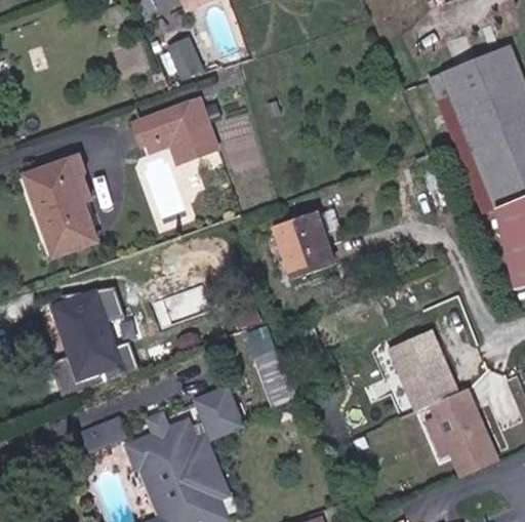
[(524,55),(517,32),(437,62),(444,80),(453,77),(490,191),(494,201),(524,188),(524,55)]
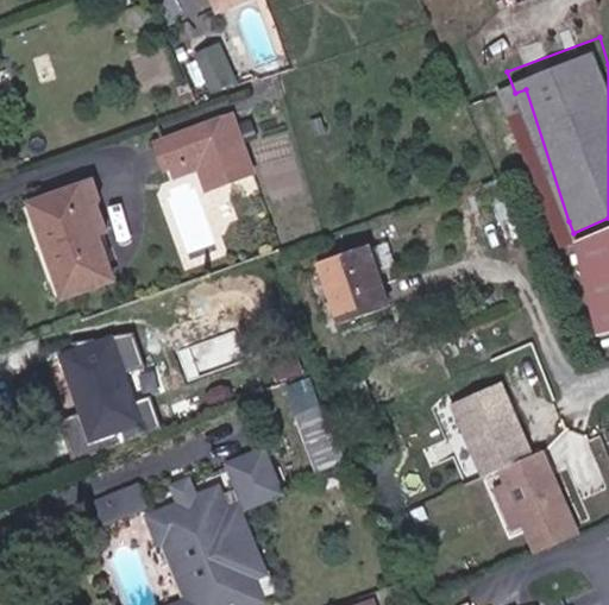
[(209,100),(243,83),(224,45),(190,63),(209,100)]
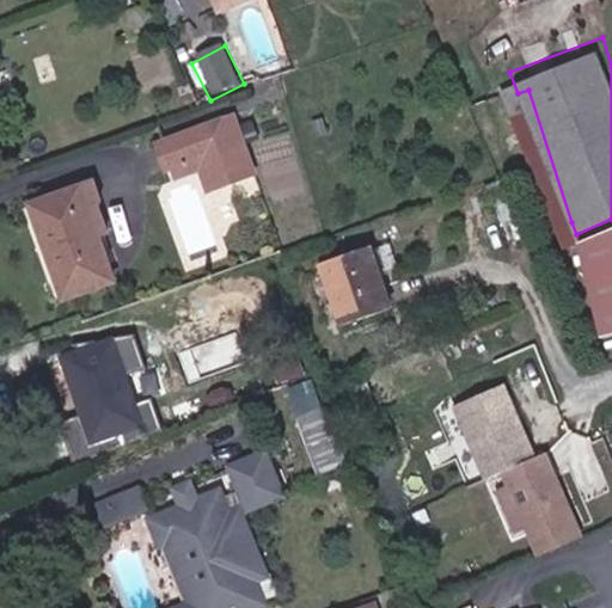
[(560,227),(571,222),(528,90),(518,93),(560,227)]
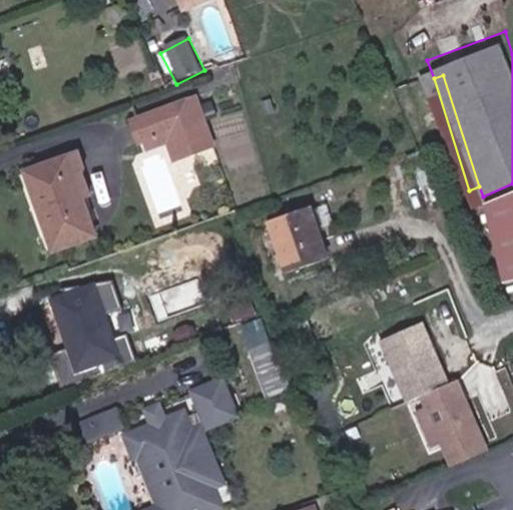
[(189,90),(180,93),(200,141),(209,137),(189,90)]
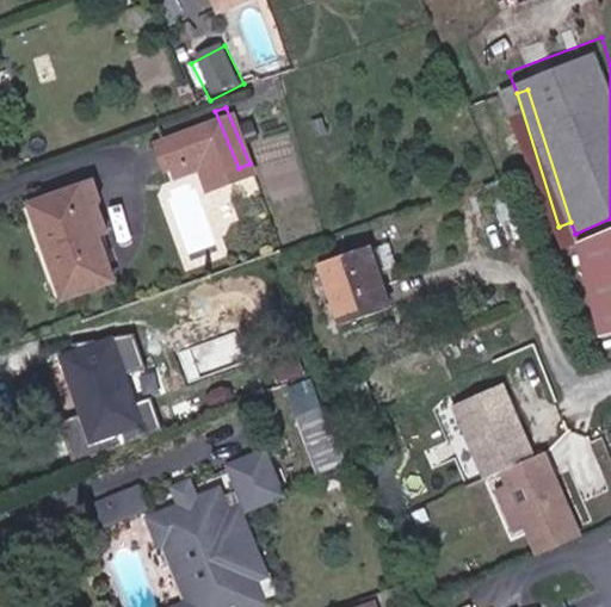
[(201,117),(226,174),(239,168),(215,111),(201,117)]
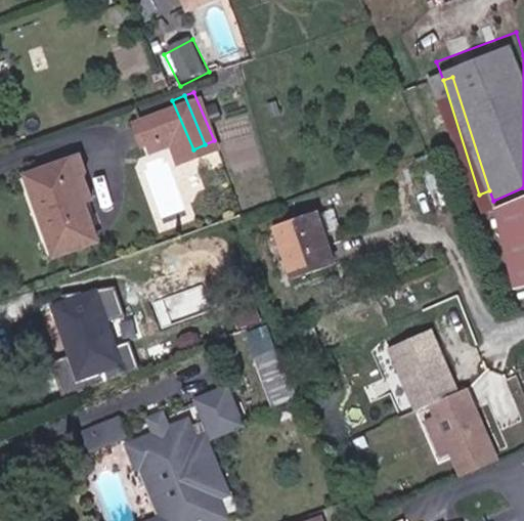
[(132,116),(136,123),(144,141),(178,128),(187,152),(193,149),(172,100),(132,116)]
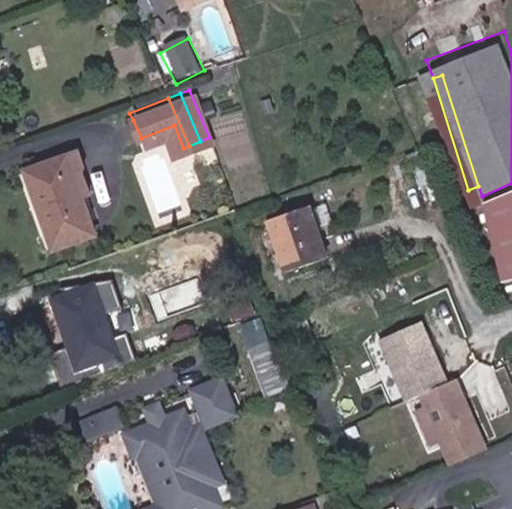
[(133,120),(123,124),(130,142),(141,138),(133,120)]
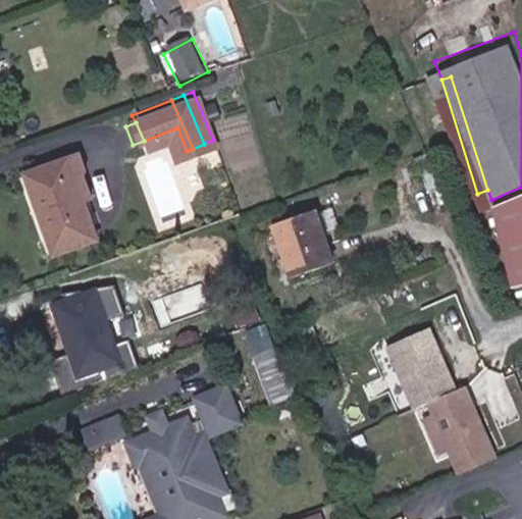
[(167,139),(174,156),(187,151),(177,127),(144,141),(146,147),(167,139)]
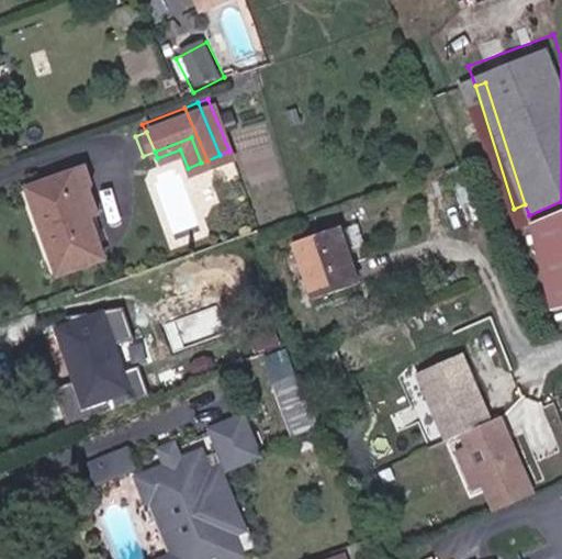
[(87,211),(96,208),(76,163),(22,182),(38,226),(47,222),(66,268),(104,254),(87,211)]
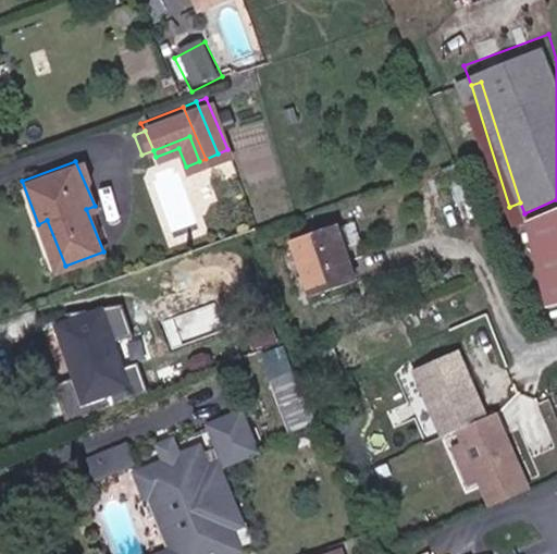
[(556,199),(524,213),(527,219),(556,207),(556,199)]
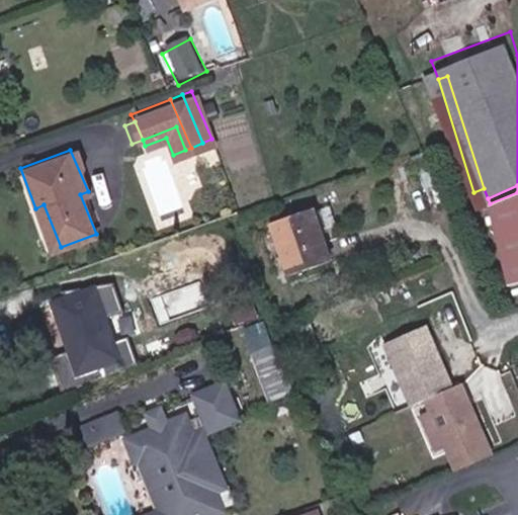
[(517,280),(517,192),(490,203),(509,282),(517,280)]
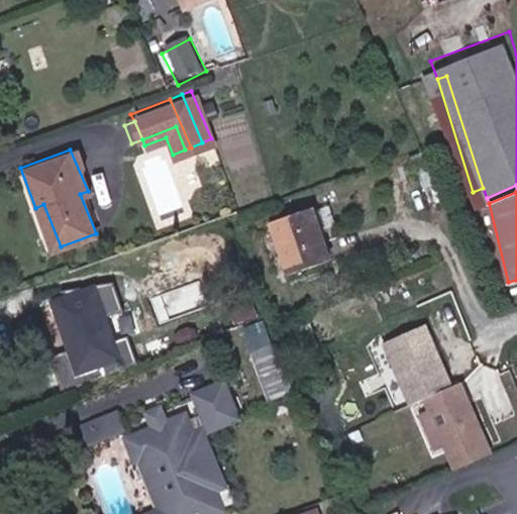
[(288,281),(330,264),(309,209),(268,225),(288,281)]
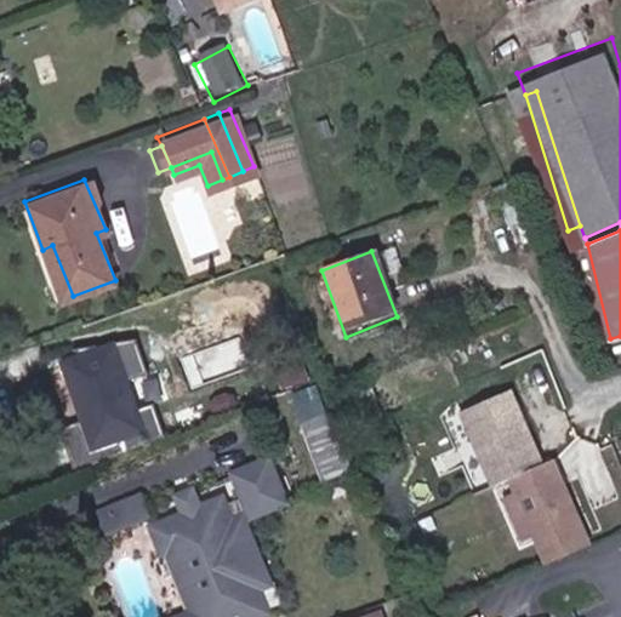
[(74,364),(58,371),(95,451),(120,440),(125,451),(164,434),(151,404),(134,411),(121,383),(142,373),(127,341),(69,354),(74,364)]
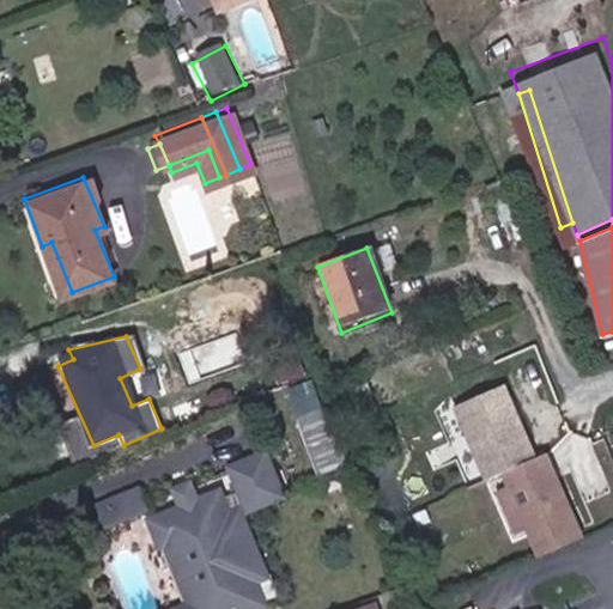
[(539,462),(507,388),(453,410),(485,483),(503,476),(539,462)]
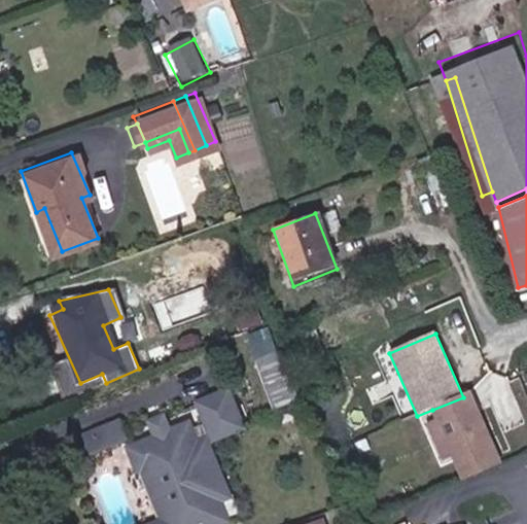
[(277,348),(254,356),(259,368),(281,359),(277,348)]
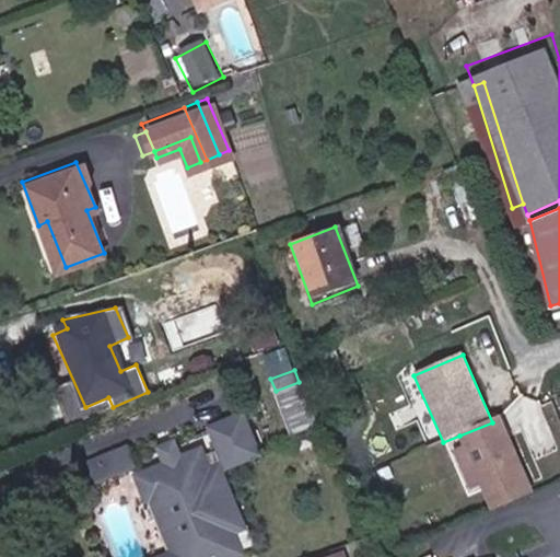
[(299,382),(276,391),(292,433),(315,425),(299,382)]
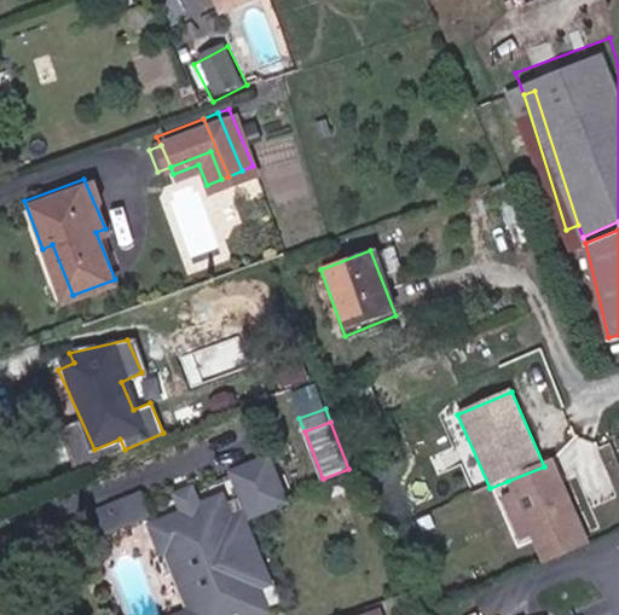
[(544,466),(508,481),(542,567),(588,549),(554,463),(544,466)]
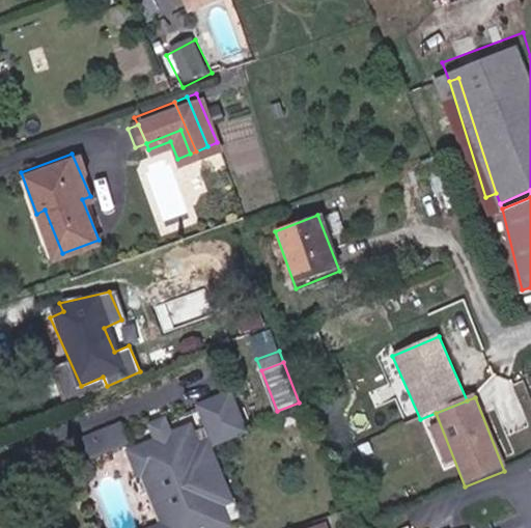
[(118,422),(82,437),(89,455),(126,442),(118,422)]
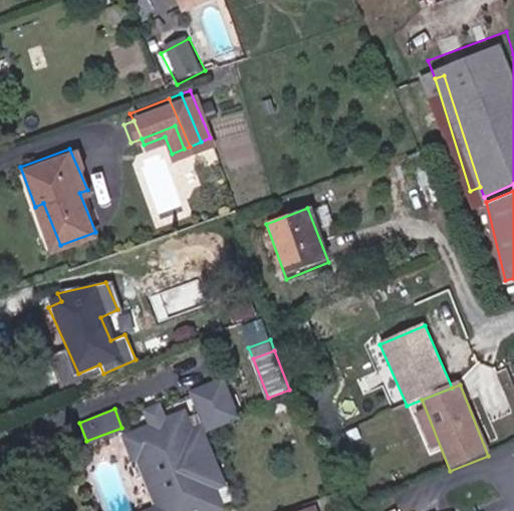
[(191,437),(183,418),(163,426),(167,436),(157,439),(154,430),(125,440),(134,461),(139,459),(159,510),(220,510),(212,492),(221,488),(200,434),(191,437)]
